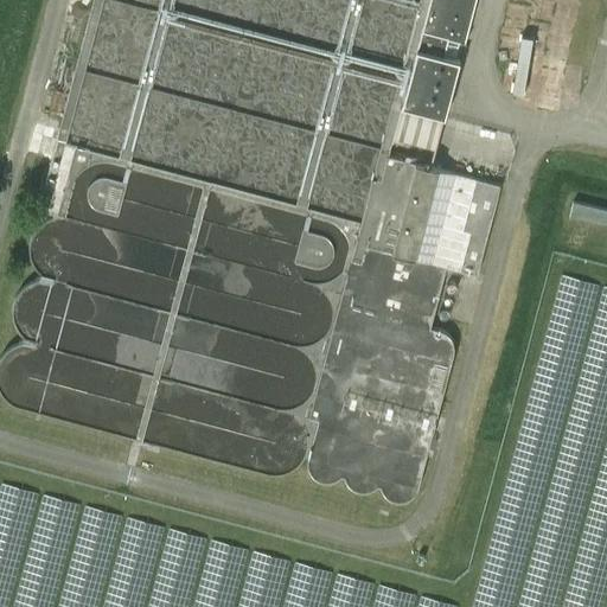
[(432,0),(396,141),(435,152),(473,0),(432,0)]
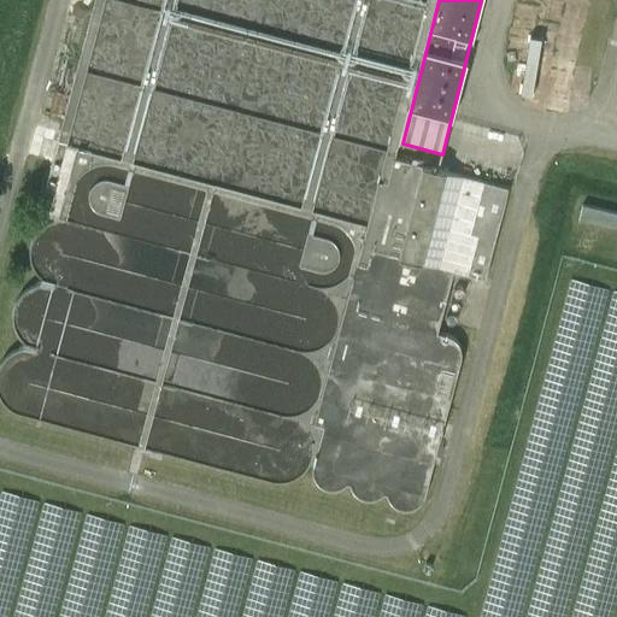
[(526,35),(527,77),(541,77),(540,34),(526,35)]
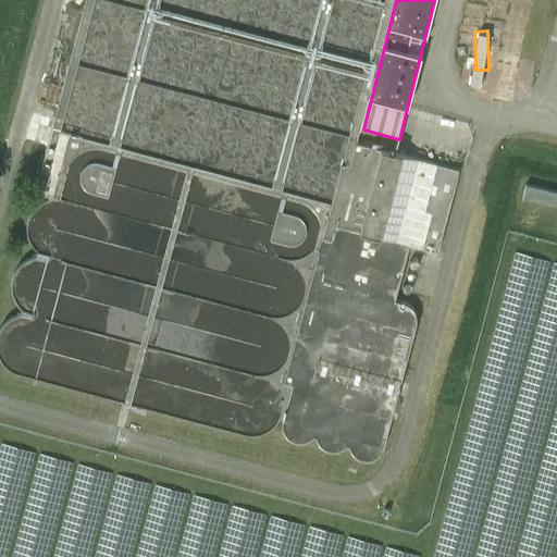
[(510,85),(527,77),(514,51),(497,59),(510,85)]
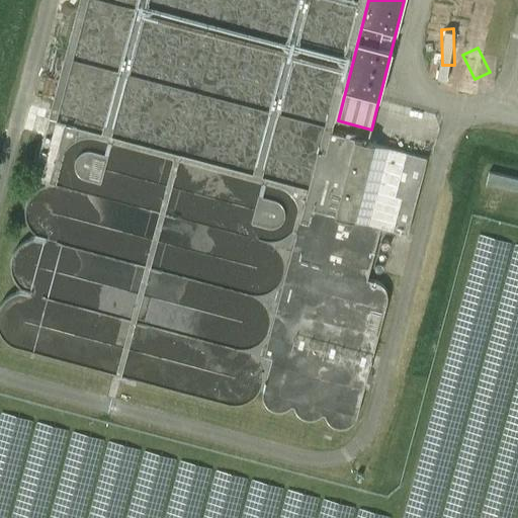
[(426,158),(333,134),(262,391),(262,398),(265,405),(273,410),(281,410),(290,406),(292,406),(296,413),(305,418),(313,418),(322,414),(325,414),(328,422),(336,427),(346,426),(353,421),(356,415),(387,296),(383,286),(376,281),(367,278),(381,227),(406,233),(426,158)]
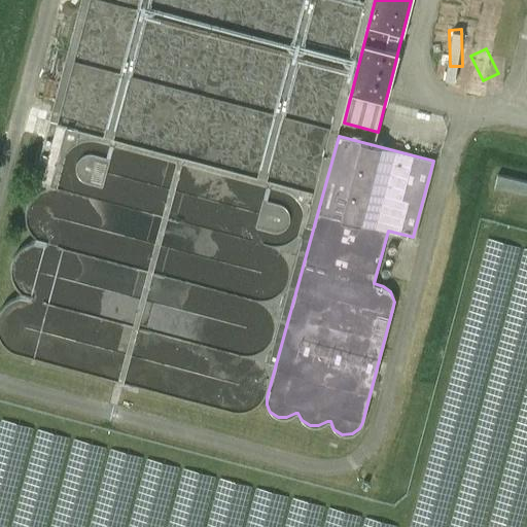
[(499,186),(526,194),(526,177),(503,172),(499,186)]
